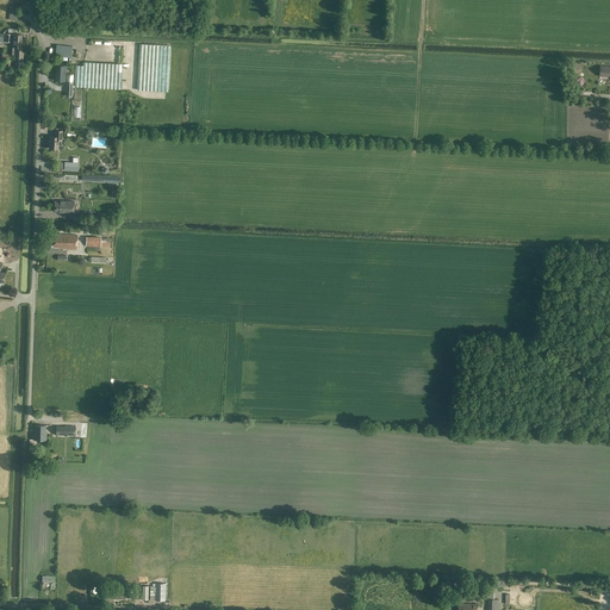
[(12,48),(22,49),(22,35),(13,35),(12,48)]
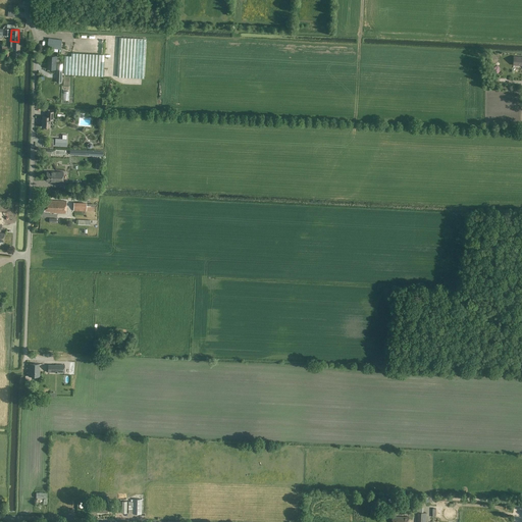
[(106,40),(104,76),(144,79),(146,39),(120,38),(120,37),(113,36),(113,40),(106,40)]
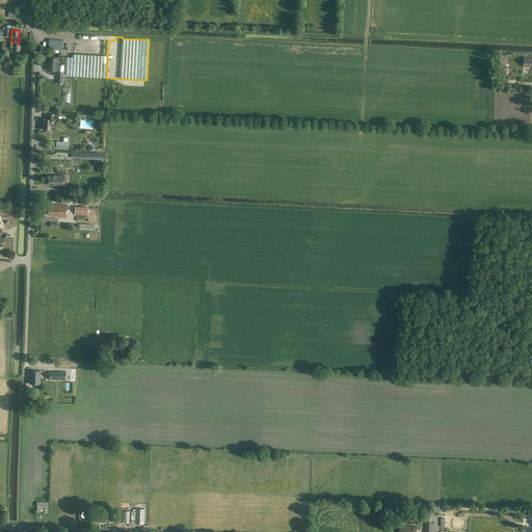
[(63,41),(50,40),(49,49),(62,50),(63,41)]
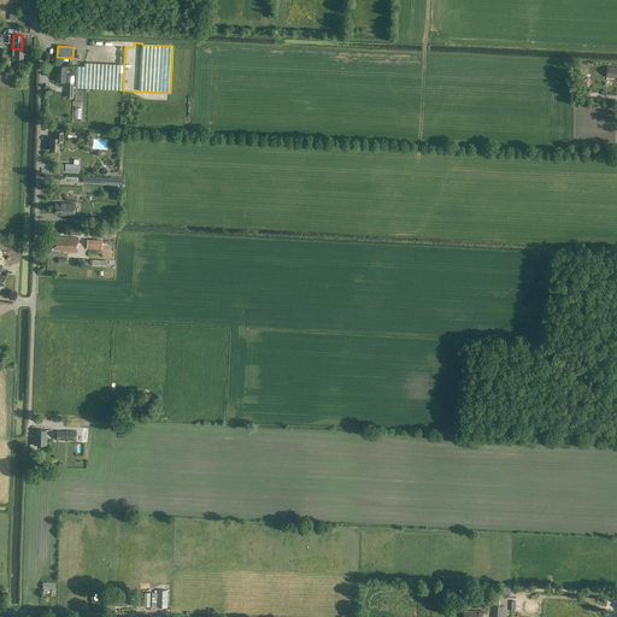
[(22,50),(12,48),(12,56),(15,56),(15,68),(23,68),(23,53),(22,53),(22,50)]
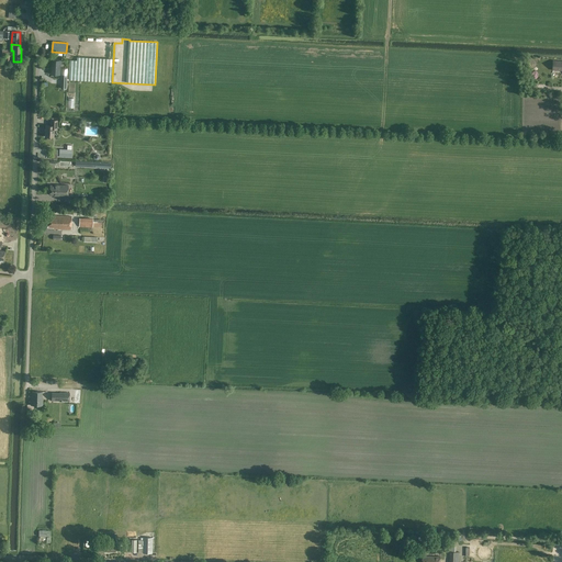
[(70,60),(69,79),(111,81),(112,66),(113,66),(113,59),(77,57),(77,60),(70,60)]
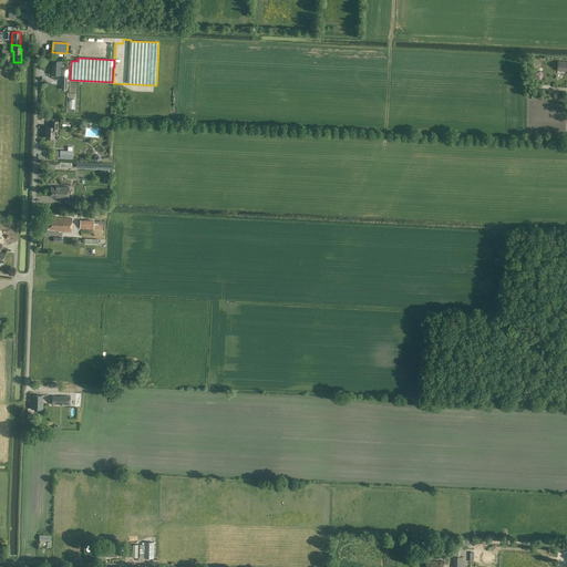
[(566,61),(558,61),(557,71),(566,71),(566,61)]
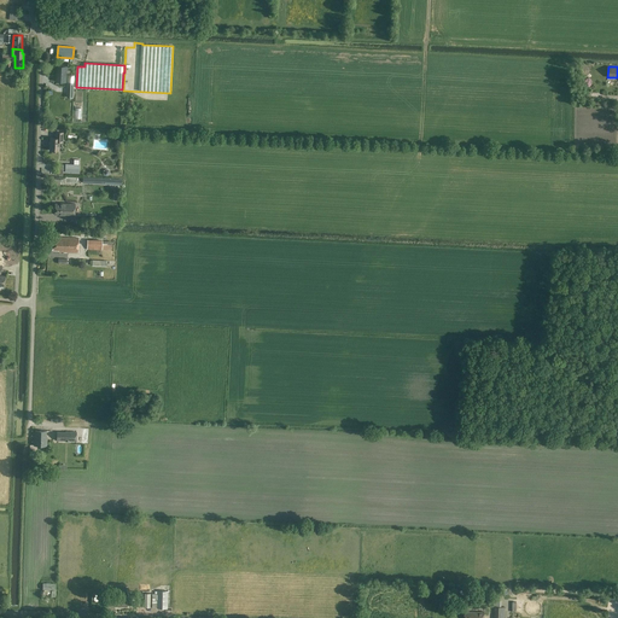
[(63,143),(63,132),(56,132),(56,138),(50,138),(50,150),(59,151),(59,143),(63,143)]
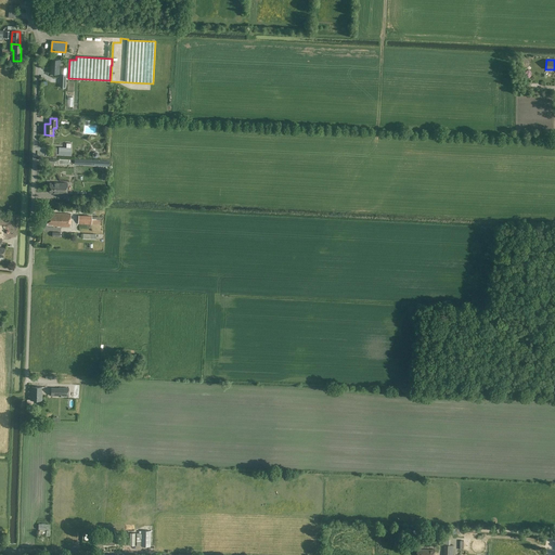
[(85,128),(85,134),(98,134),(98,125),(91,125),(91,119),(86,119),(85,128)]
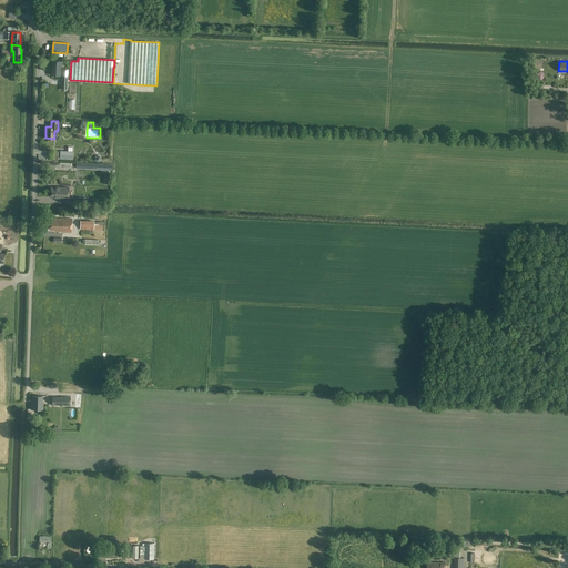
[(54,198),(68,199),(69,188),(56,186),(56,188),(50,186),(50,196),(54,198)]
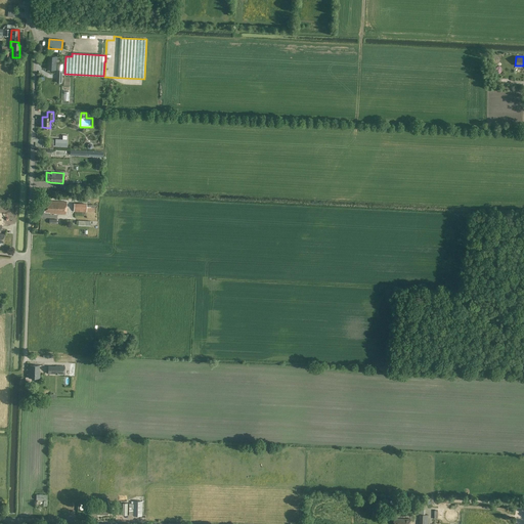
[(66,214),(67,202),(47,201),(47,202),(45,202),(44,212),(49,212),(49,213),(66,214)]
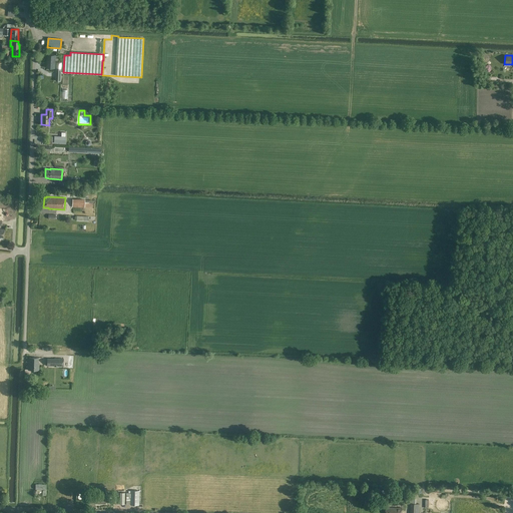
[(72,207),(84,207),(92,207),(92,200),(85,200),(85,199),(72,199),(72,207)]
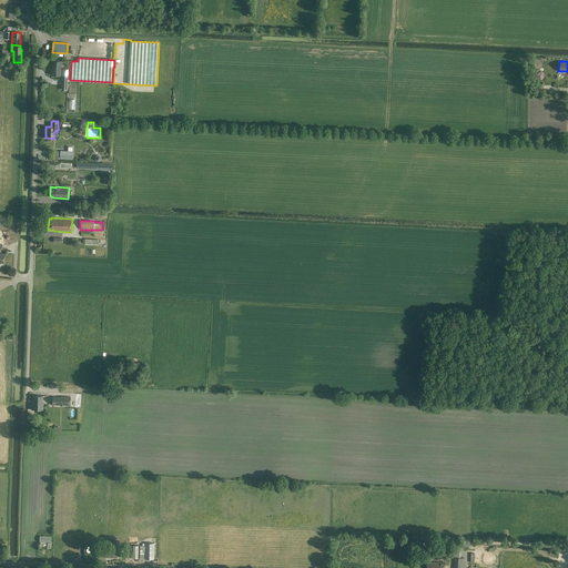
[(42,403),(42,396),(32,396),(32,404),(31,403),(31,409),(43,409),(43,403),(42,403)]
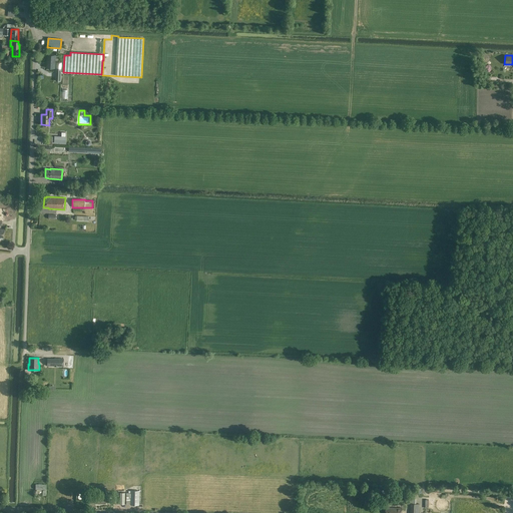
[(139,505),(139,491),(131,490),(130,505),(139,505)]
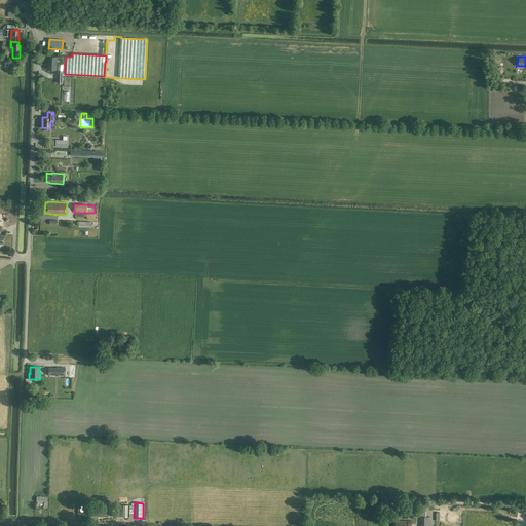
[(92,518),(98,518),(98,517),(108,517),(108,508),(92,508),(92,518)]
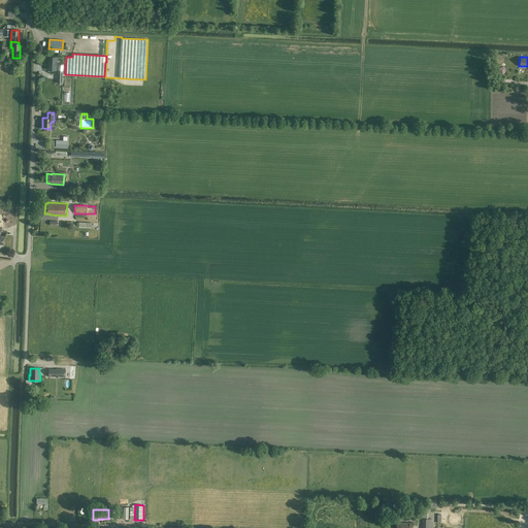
[(423,519),(423,527),(431,527),(431,519),(423,519)]
